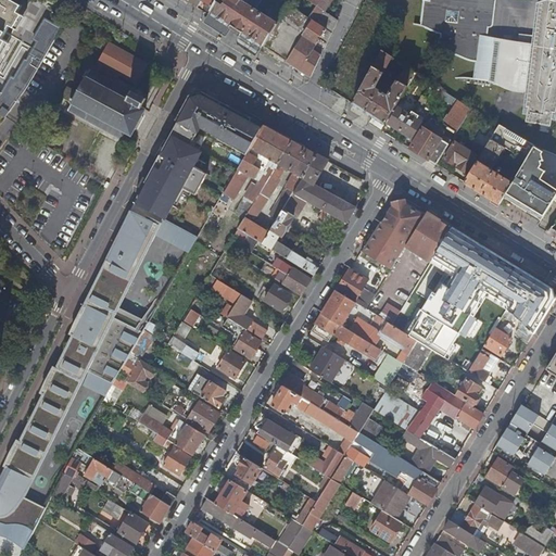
[(0,0),(0,52),(7,41),(1,39),(9,26),(13,29),(22,15),(16,12),(21,5),(10,0),(0,0)]
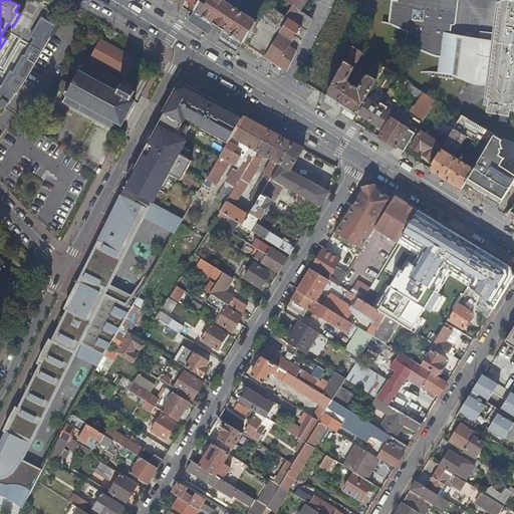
[(197,0),(196,4),(193,8),(214,22),(221,27),(222,27),(241,40),(242,41),(256,19),(249,14),(240,8),(239,9),(238,10),(227,2),(223,0),(197,0)]
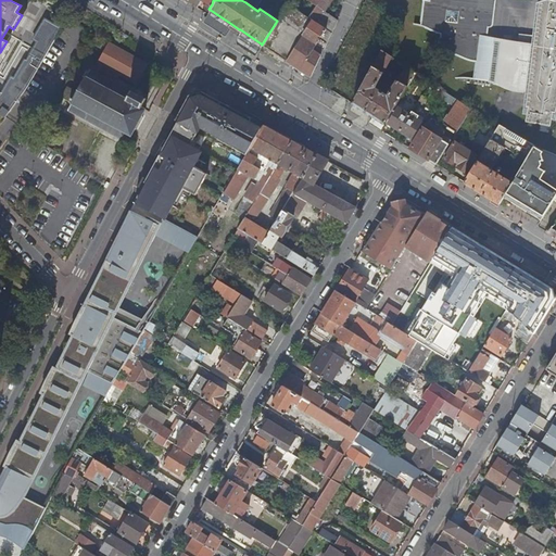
[(308,0),(323,10),(329,0),(308,0)]
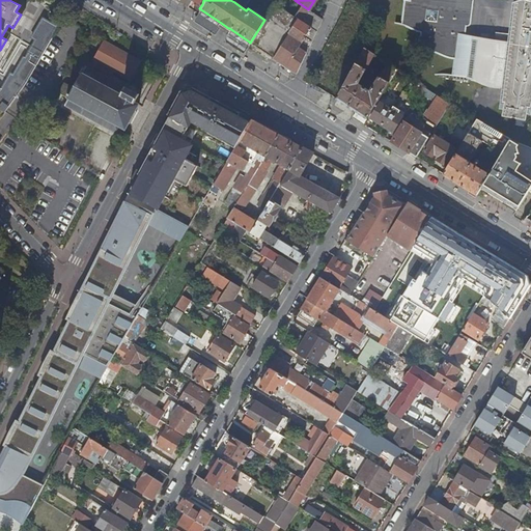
[(506,87),(529,90),(530,90),(530,4),(528,5),(523,5),(520,5),(515,6),(511,8),(507,40),(463,34),(464,25),(467,24),(470,0),(400,0),(398,22),(401,23),(406,25),(412,28),(418,31),(415,47),(421,47),(424,48),(428,49),(432,51),(437,52),(441,55),(458,57),(456,74),(462,75),(465,76),(469,78),(474,79),(479,81),(484,84),(506,87)]
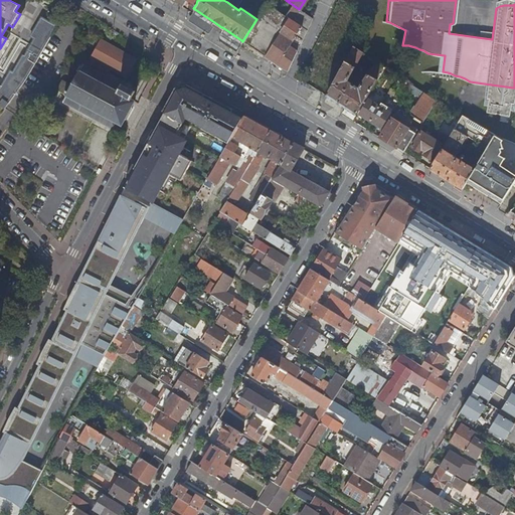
[(258,3),(249,14),(256,19),(264,8),(258,3)]
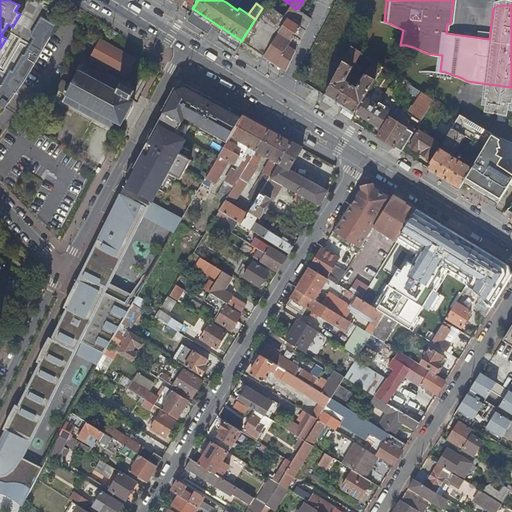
[(263,55),(285,70),(295,50),(304,30),(310,18),(297,9),(291,5),(283,15),(287,18),(277,33),(263,55)]
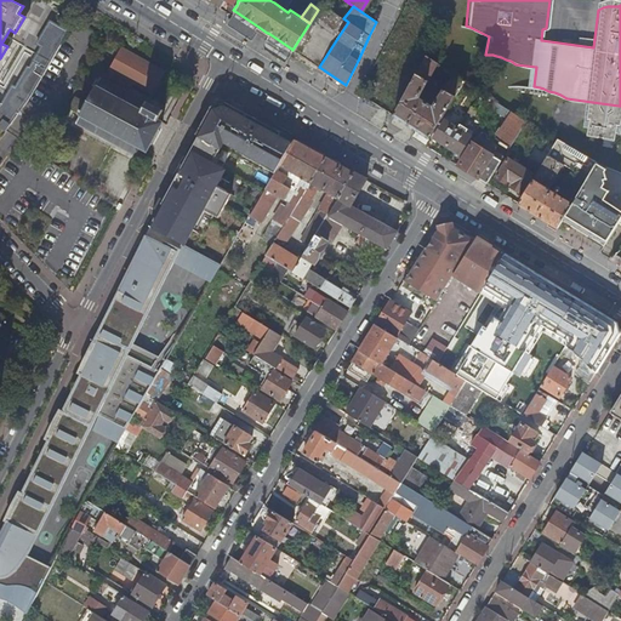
[(258,27),(233,10),(232,12),(228,18),(254,34),(258,27)]
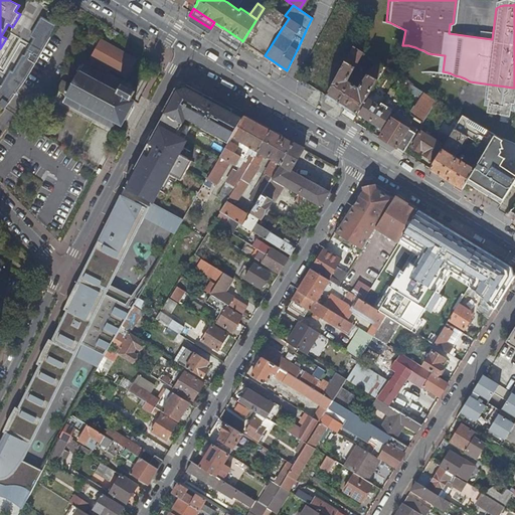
[(5,83),(3,87),(15,94),(25,79),(55,27),(39,18),(28,37),(32,39),(23,56),(21,55),(12,72),(9,70),(2,81),(5,83)]
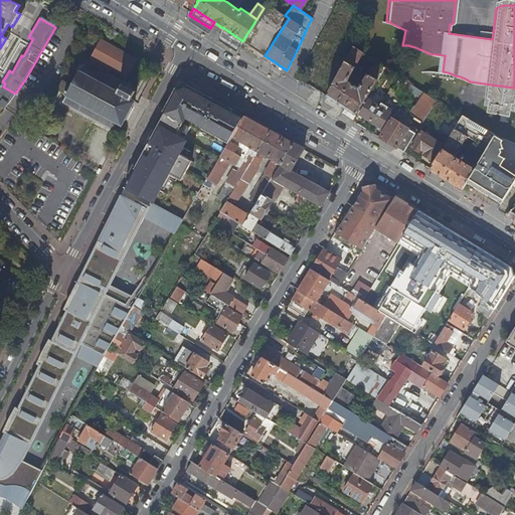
[(279,33),(256,19),(242,41),(265,55),(279,33)]
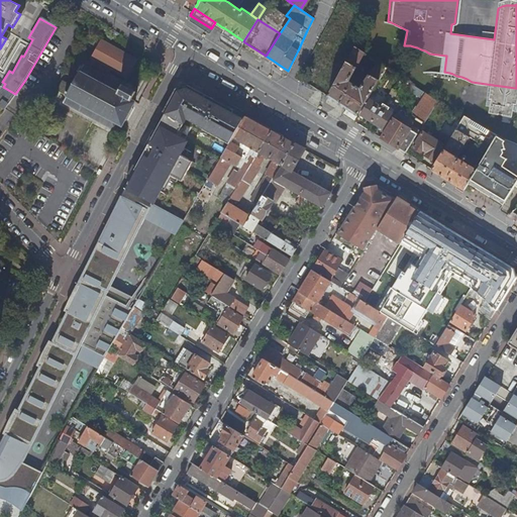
[(238,46),(242,40),(223,27),(219,33),(238,46)]
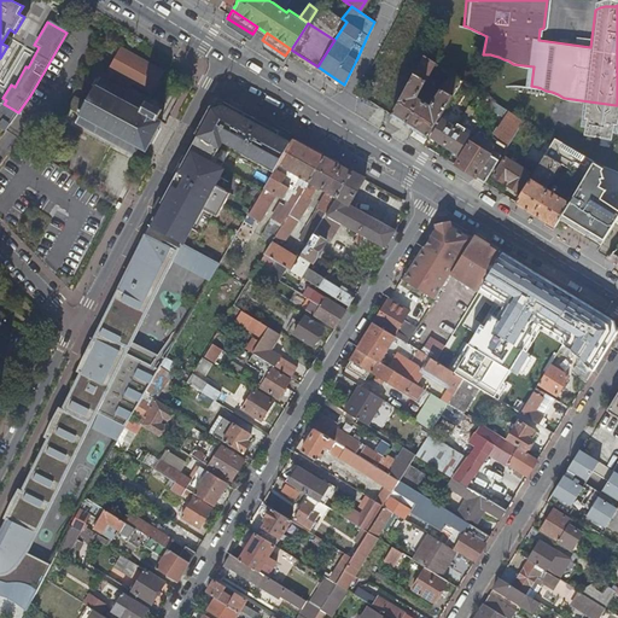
[(163,71),(121,47),(109,69),(152,92),(163,71)]
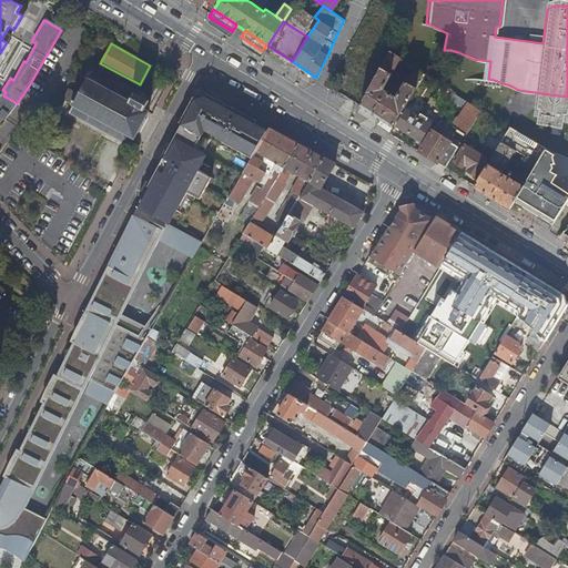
[(375,75),(359,104),(374,114),(381,119),(377,125),(388,133),(392,127),(425,74),(388,50),(388,52),(375,75)]
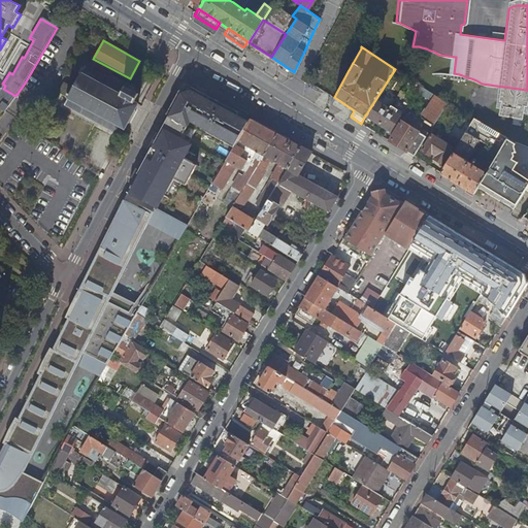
[(85,65),(65,104),(119,132),(122,125),(126,127),(129,121),(130,122),(136,109),(135,108),(138,102),(135,100),(139,92),(126,85),(125,86),(85,65)]
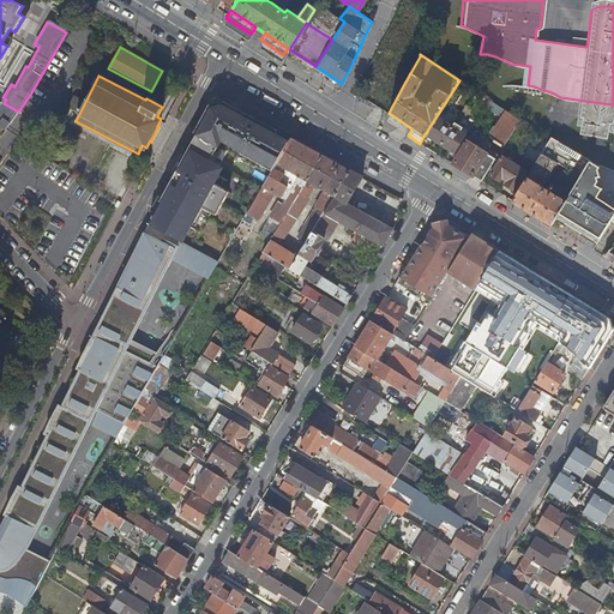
[(477,102),(486,107),(489,101),(482,95),(477,102)]
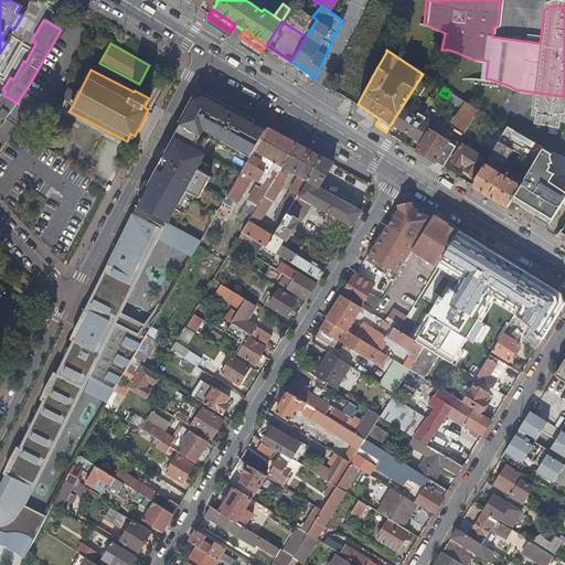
[(167,222),(168,223),(185,190),(199,198),(210,176),(196,169),(204,153),(193,148),(204,128),(223,138),(222,141),(249,157),(267,126),(205,92),(192,97),(179,123),(181,124),(170,144),(172,145),(169,151),(167,150),(137,205),(167,222)]
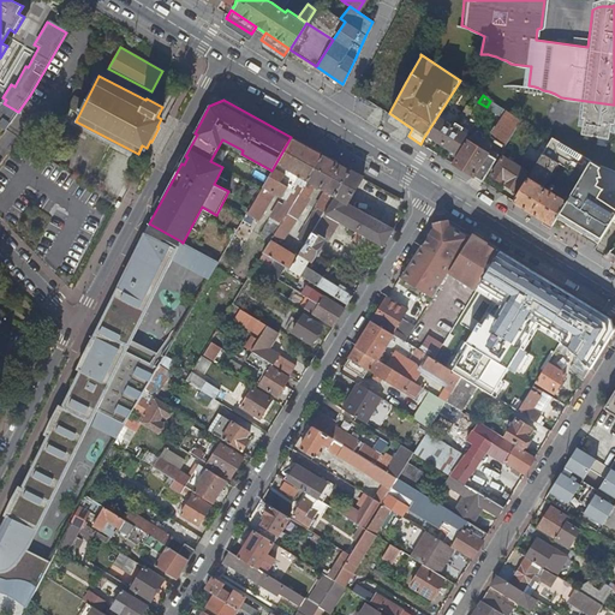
[(500,117),(503,109),(491,101),(488,108),(487,109),(500,117)]
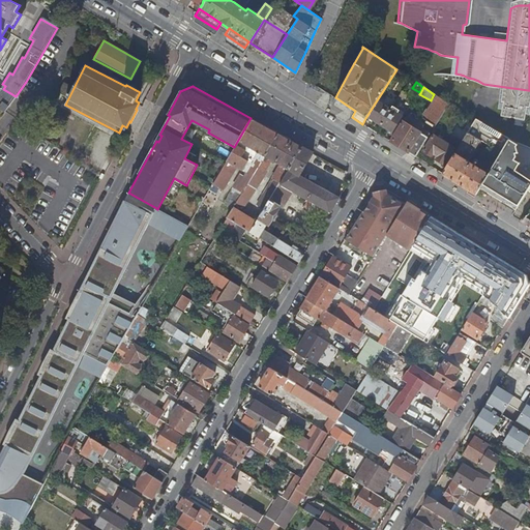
[(528,105),(528,90),(505,87),(506,95),(510,95),(512,95),(517,95),(516,99),(523,101),(523,99),(524,99),(525,99),(526,100),(528,105)]
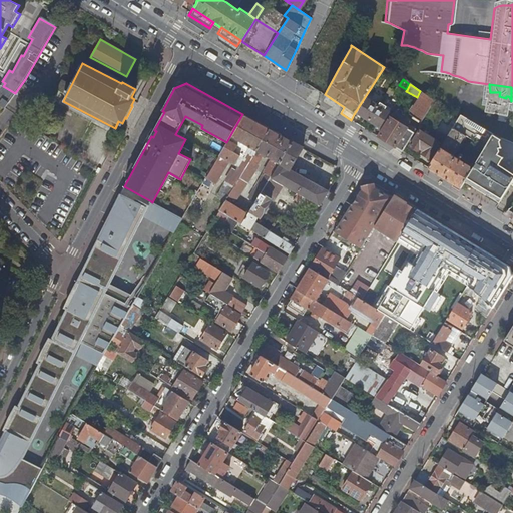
[(0,106),(3,109),(4,107),(15,93),(3,86),(2,88),(0,86),(0,106)]
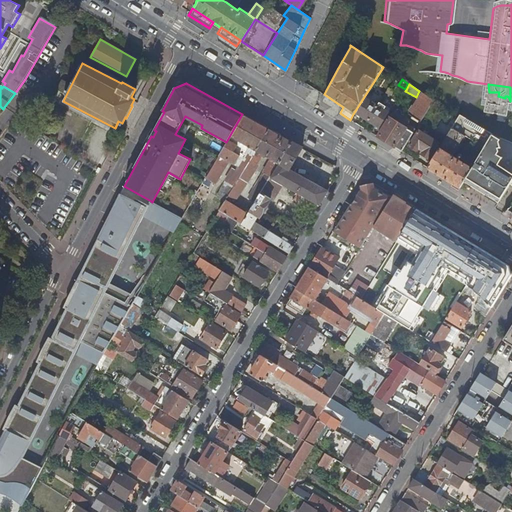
[(493,92),(489,92),(486,103),(485,109),(507,114),(510,101),(508,97),(507,96),(506,96),(505,96),(505,98),(498,96),(499,92),(495,92),(493,92)]
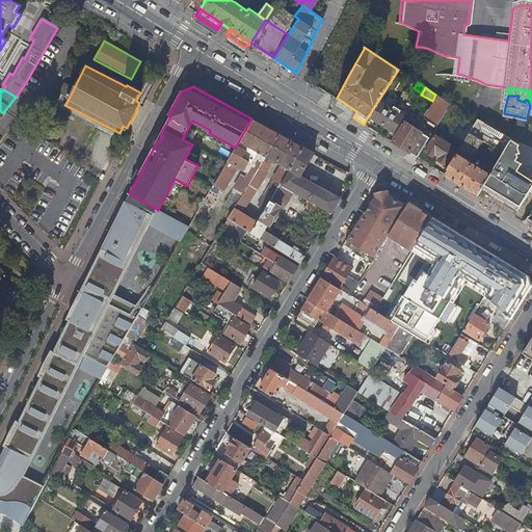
[(424,118),(436,126),(450,104),(439,97),(424,118)]
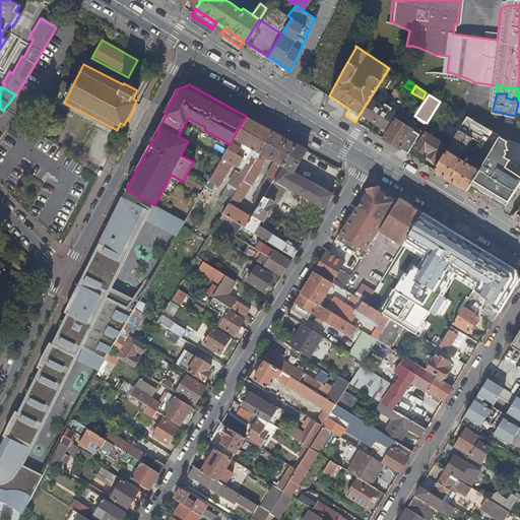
[(363,115),(374,121),(383,107),(372,100),(363,115)]
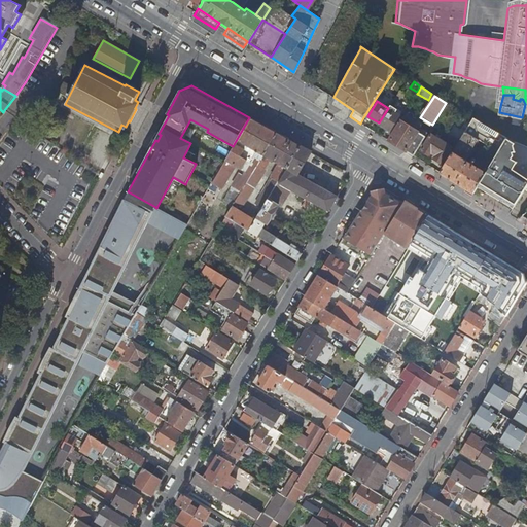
[(401,112),(389,105),(388,108),(379,123),(390,130),(401,112)]
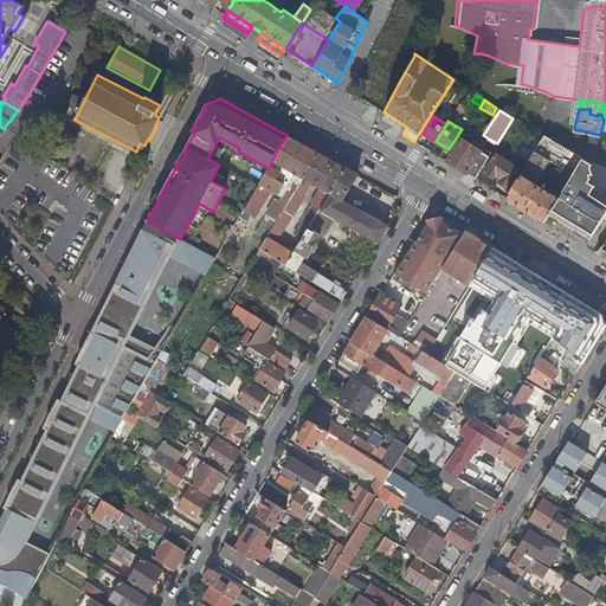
[(465,131),(446,161),(457,168),(475,179),(489,156),(479,150),(472,146),(477,139),(465,131)]
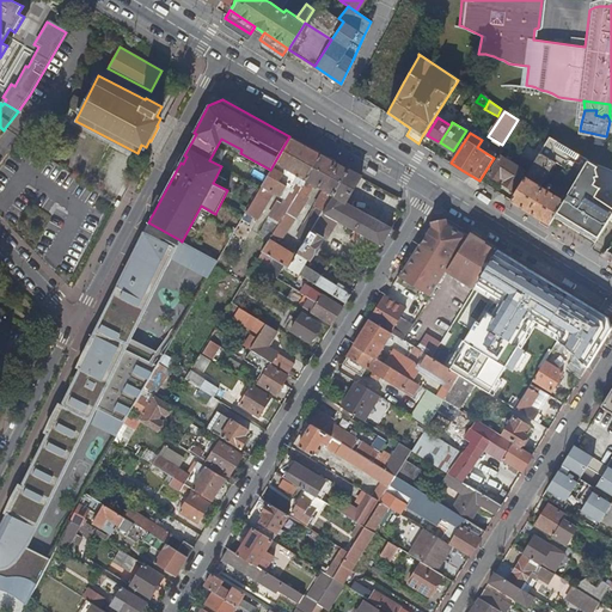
[(533,150),(539,153),(549,139),(543,135),(533,150)]
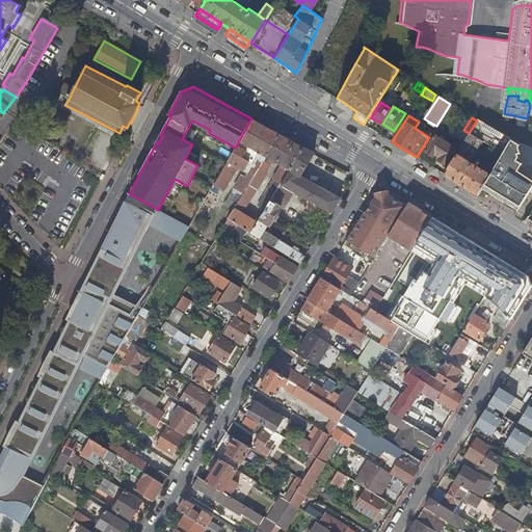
[(246,171),(236,188),(243,193),(278,134),(251,118),(235,148),(228,161),(236,166),(246,171)]
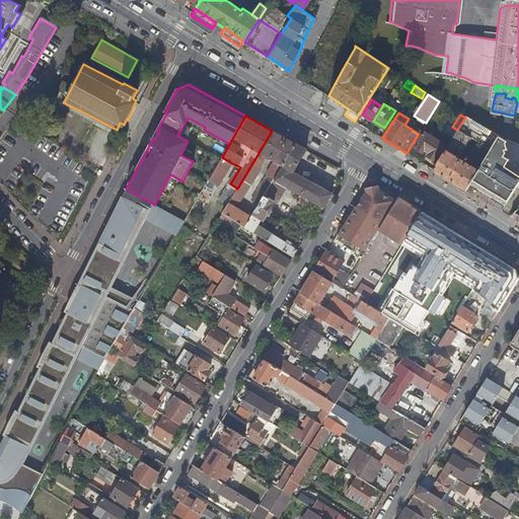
[(457,130),(491,150),(501,137),(466,117),(465,118),(457,130)]
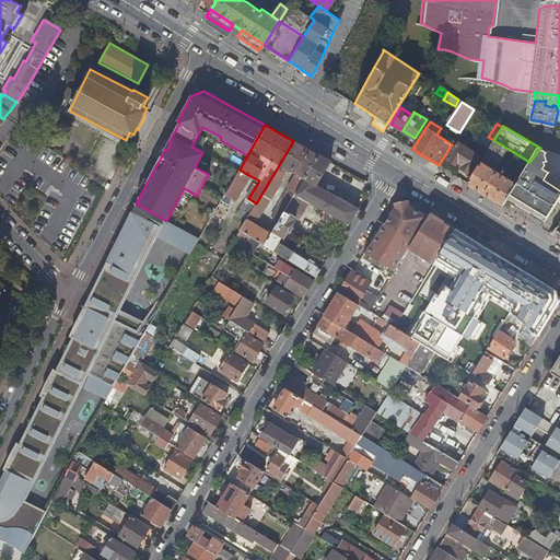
[(436,135),(443,139),(446,132),(441,128),(436,135)]
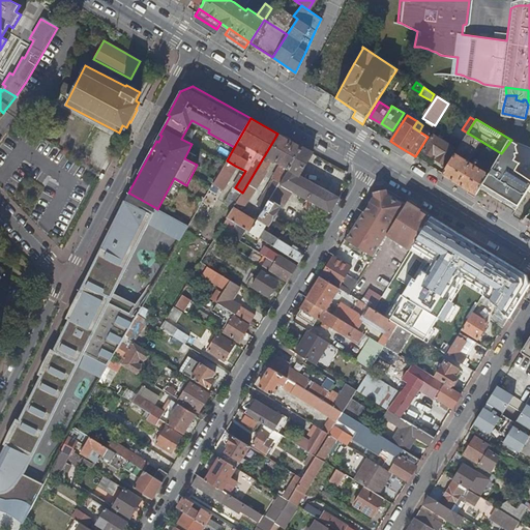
[(486,165),(492,169),(501,153),(467,133),(442,173),(476,195),(480,186),(488,175),(467,162),(470,157),(474,157),(479,149),(492,157),(490,159),(489,159),(486,165)]
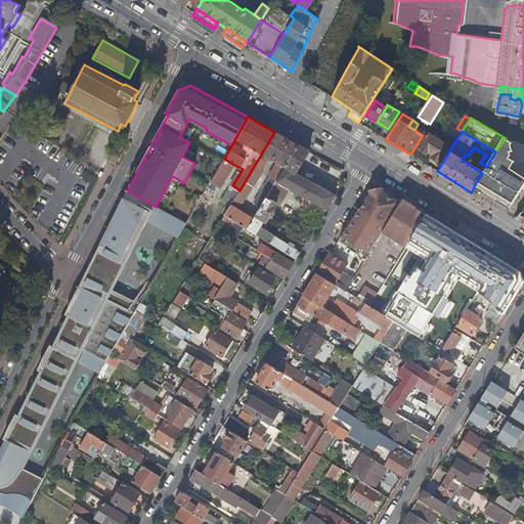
[(274,132),(239,190),(231,204),(230,206),(224,215),(230,218),(248,229),(275,182),(299,144),(274,132)]
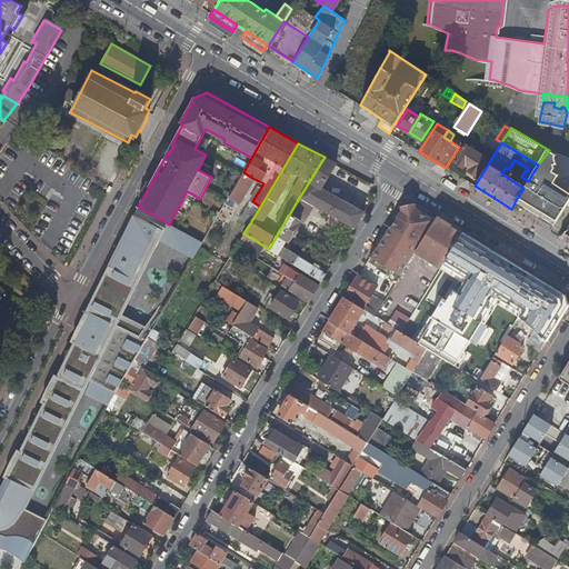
[(471,167),(468,171),(477,177),(493,150),(487,146),(481,155),(465,145),(453,162),(463,168),(466,163),(471,167)]
